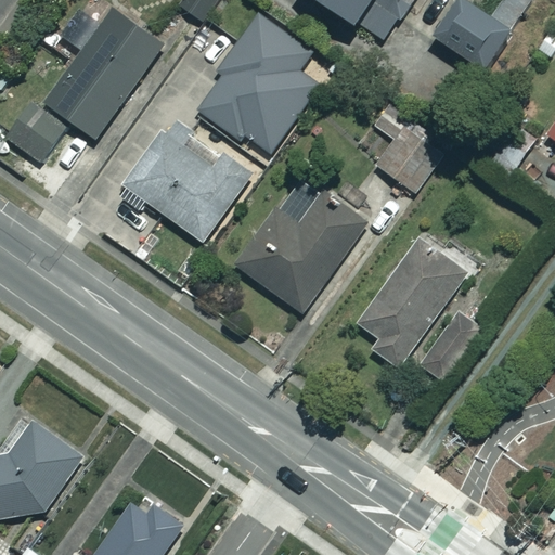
[(163,46),(97,0),(87,0),(61,36),(84,52),(47,104),(97,140),(163,46)]
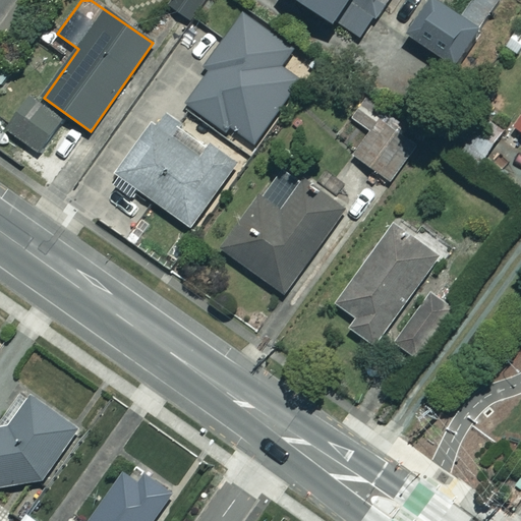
[(207,0),(171,0),(168,5),(193,21),(207,0)]
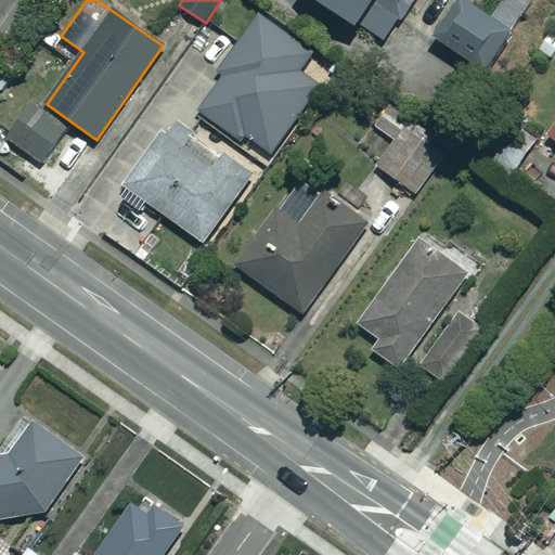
[(258,10),(243,0),(220,0),(206,23),(236,42),(258,10)]
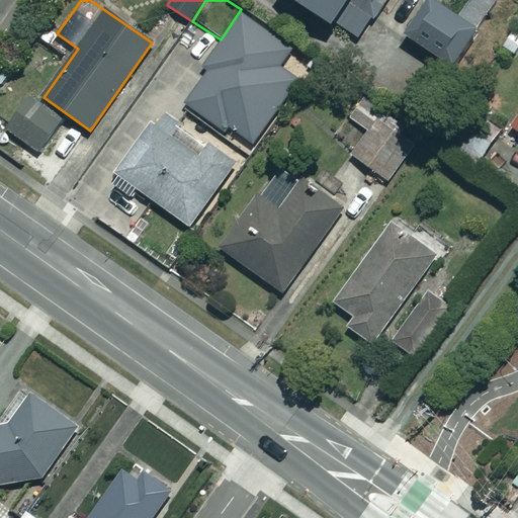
[(387,0),(296,0),(357,44),(387,0)]
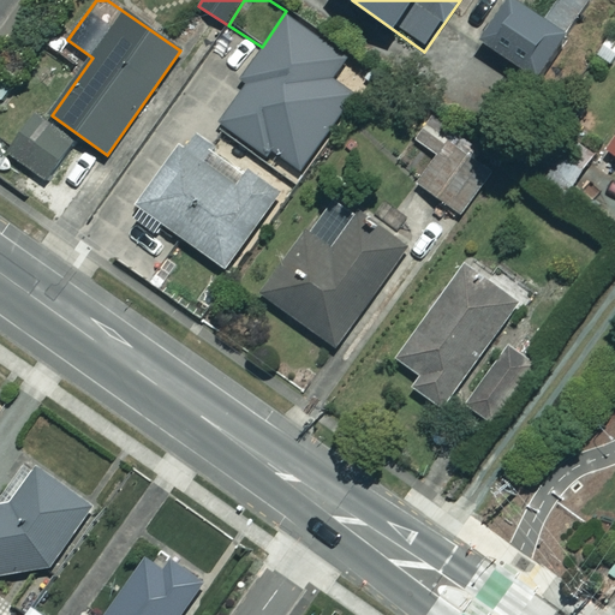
[(563,35),(514,0),(508,0),(479,41),(531,78),(563,35)]
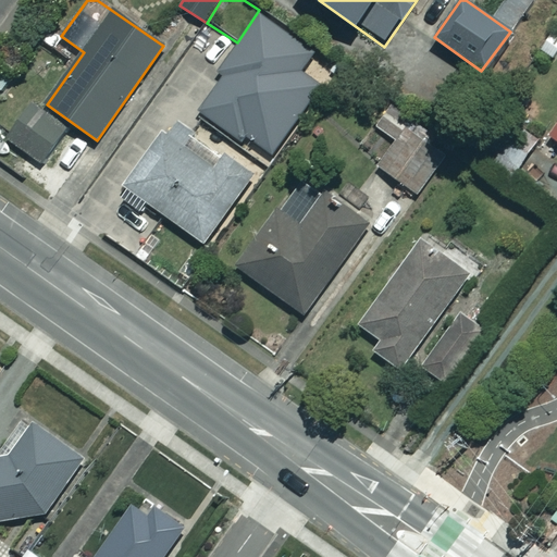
[(334,73),(260,21),(198,109),(272,161),(334,73)]
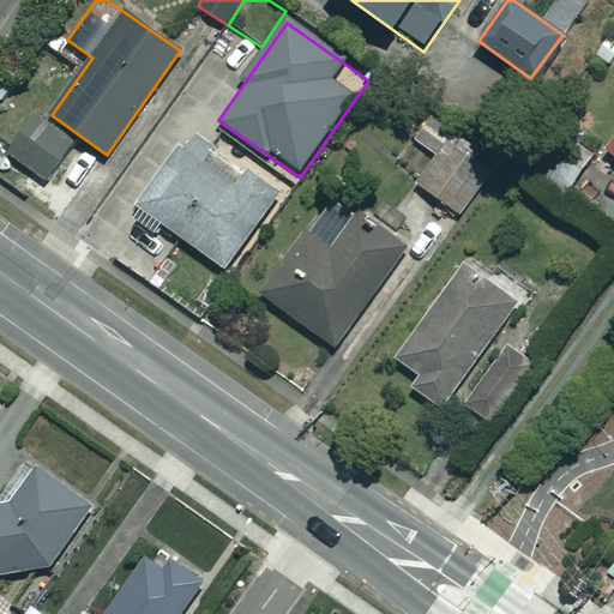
[(74,143),(37,115),(10,154),(47,180),(74,143)]
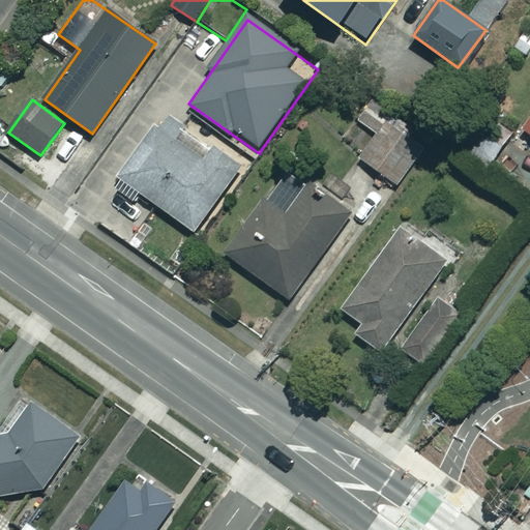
[(512,133),(488,114),(461,150),(486,168),(512,133)]
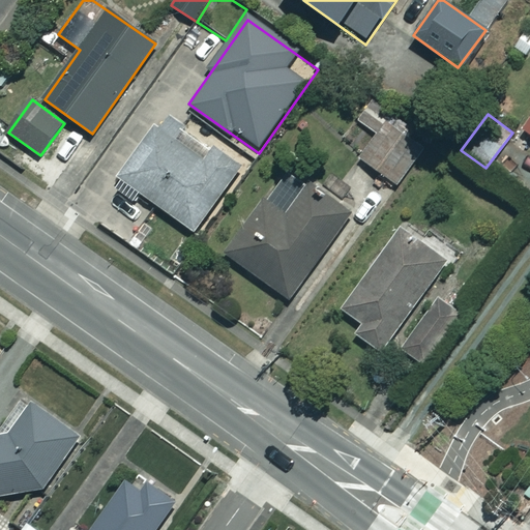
[(529,114),(521,127),(529,135),(529,114)]
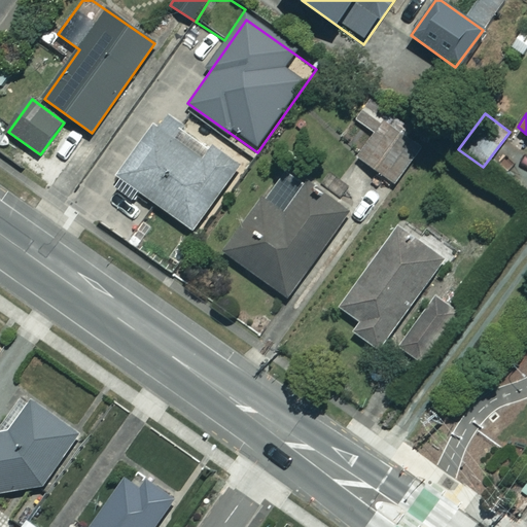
[(415,152),(383,127),(357,160),(389,185),(415,152)]
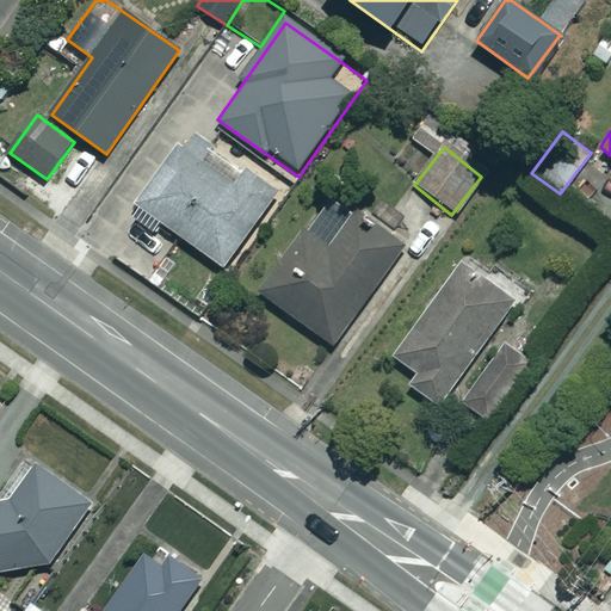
[(234,186),(179,148),(133,217),(156,234),(162,224),(226,267),(278,190),(246,168),(234,186)]
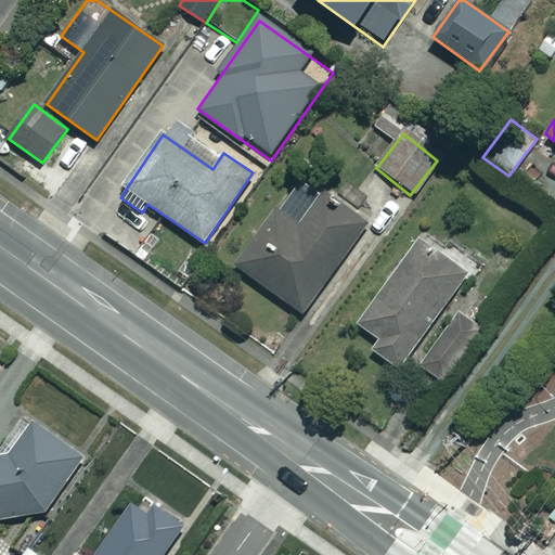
[(368,222),(321,191),(298,223),(278,209),(239,268),(306,313),(368,222)]
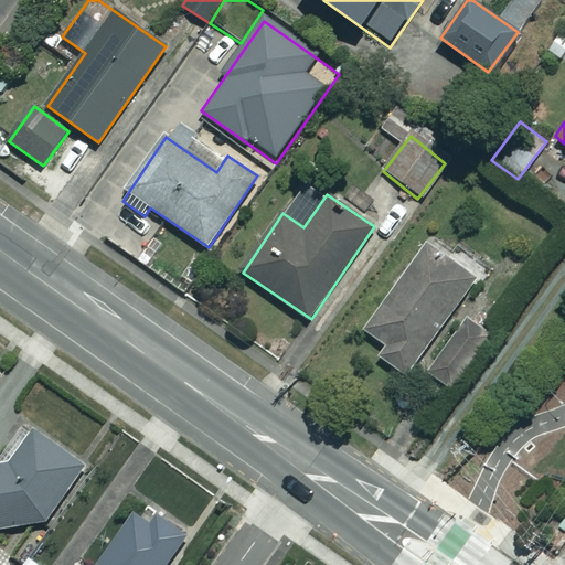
[(477,274),(424,236),(360,328),(387,347),(380,356),(406,374),(477,274)]
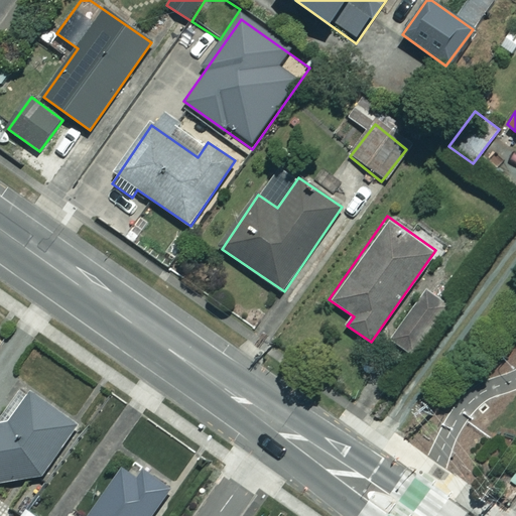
[(0,485),(39,480),(79,428),(34,394),(8,424),(0,424),(0,485)]
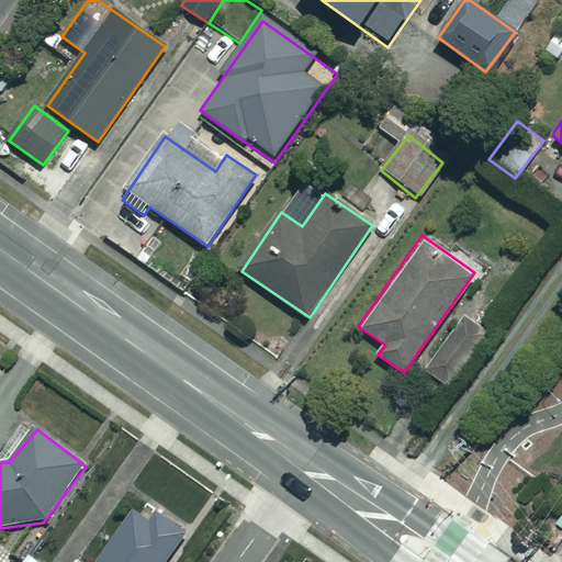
[(165,561),(181,540),(126,503),(85,561),(165,561)]
